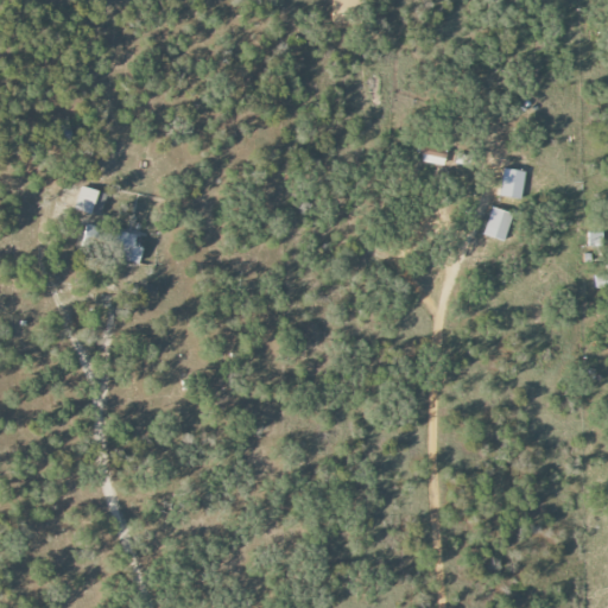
[(444,156),(422,154),(420,164),(443,165),(444,156)]
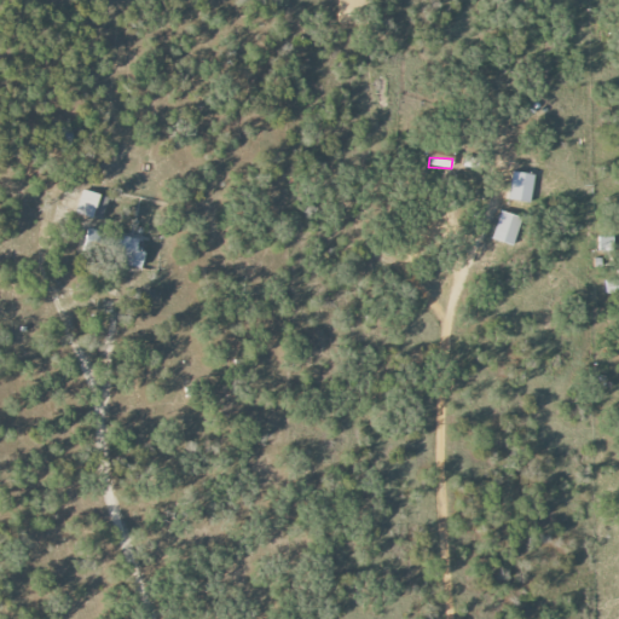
[(507,200),(528,203),(533,174),(512,171),(507,200)]
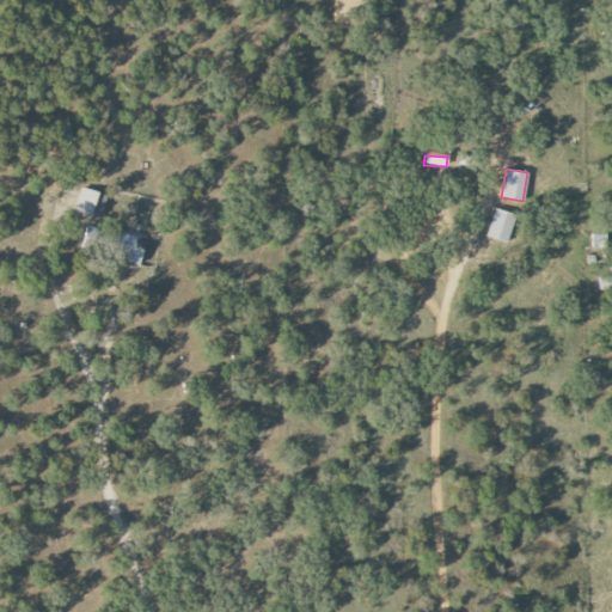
[(105,194),(79,189),(74,212),(101,218),(105,194)]
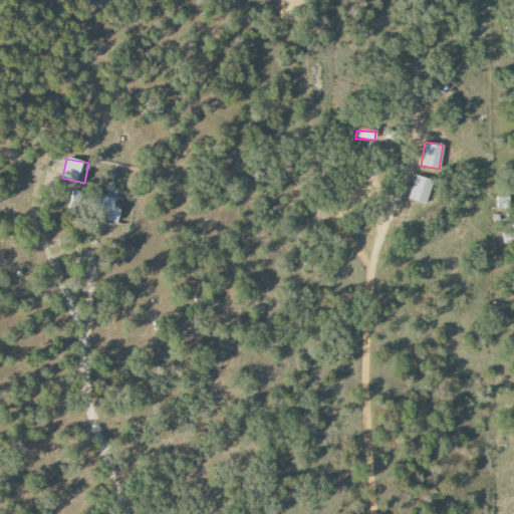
[(433,181),(415,175),(407,199),(426,205),(433,181)]
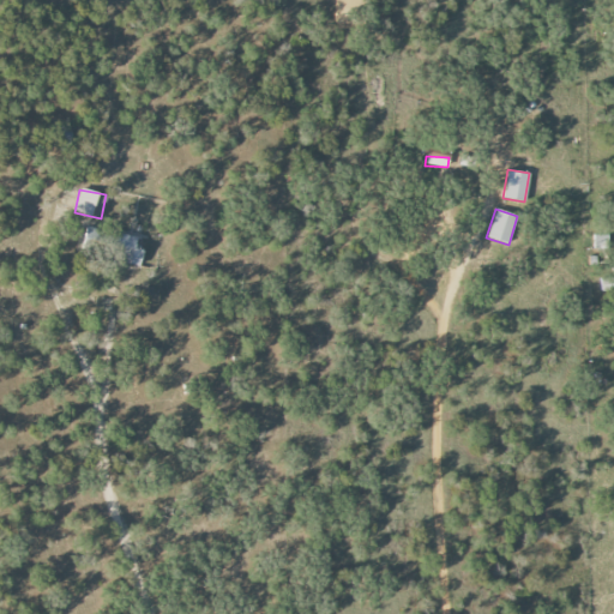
[(101,232),(86,227),(83,241),(98,245),(101,232)]
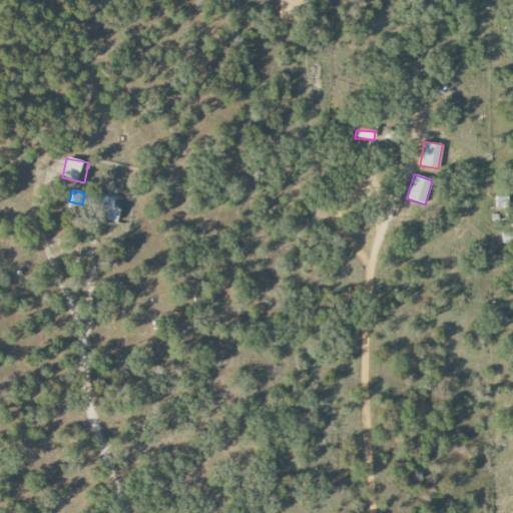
[(92,217),(116,223),(119,209),(113,208),(115,198),(97,194),(92,217)]
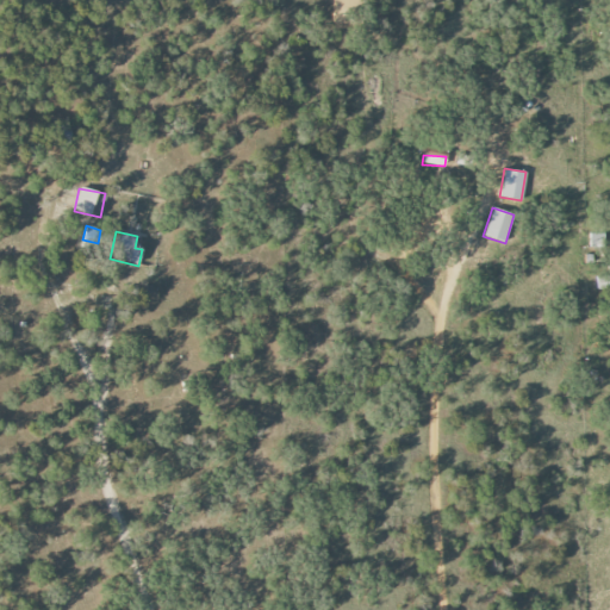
[(591,249),(605,247),(604,235),(590,236),(591,249)]
